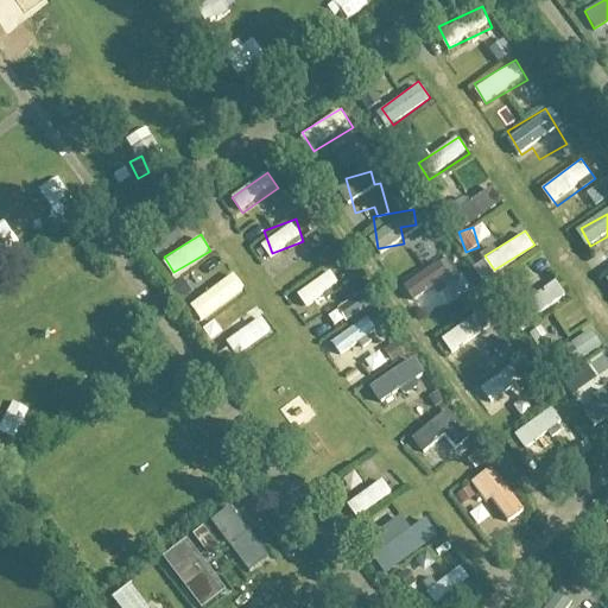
[(287,267),(295,283),(331,265),(323,251),(287,267)]
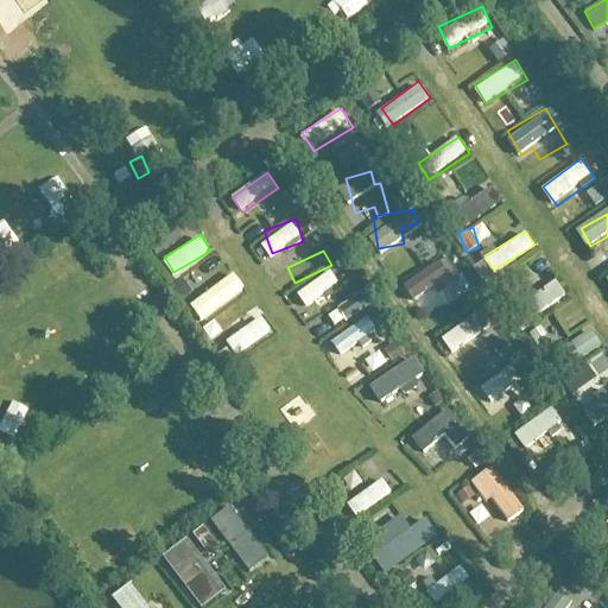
[(415,298),(450,274),(441,259),(405,283),(415,298)]
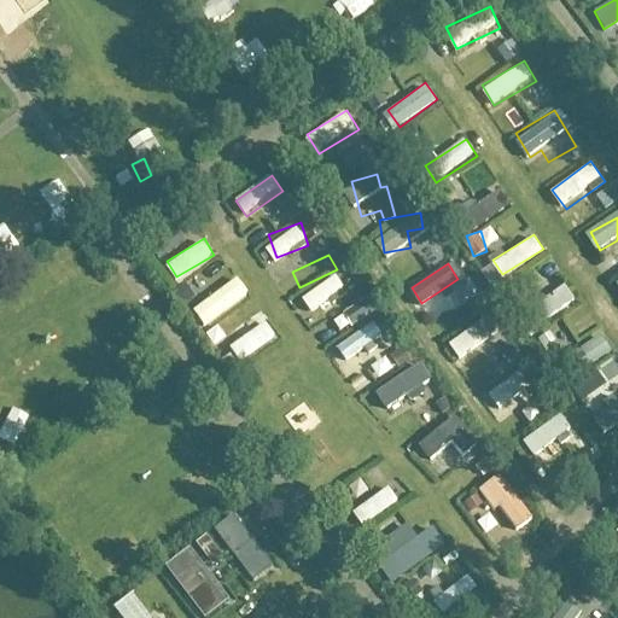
[(232,280),(214,291),(208,281),(188,292),(205,321),(244,299),(232,280)]
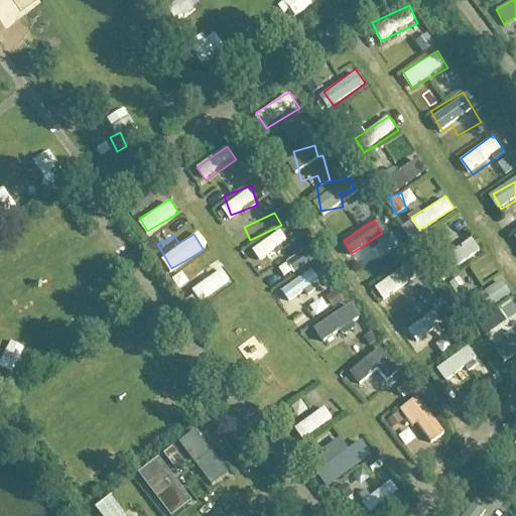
[(440,257),(452,273),(482,252),(471,236),(440,257)]
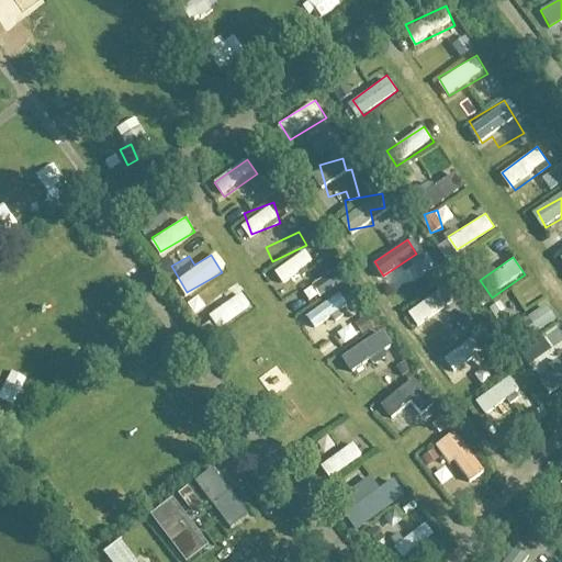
[(289,279),(299,300),(333,283),(324,262),(289,279)]
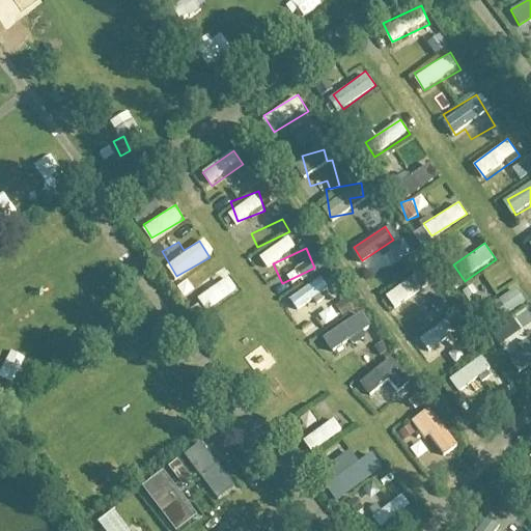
[(229,274),(197,294),(205,307),(238,287),(229,274)]
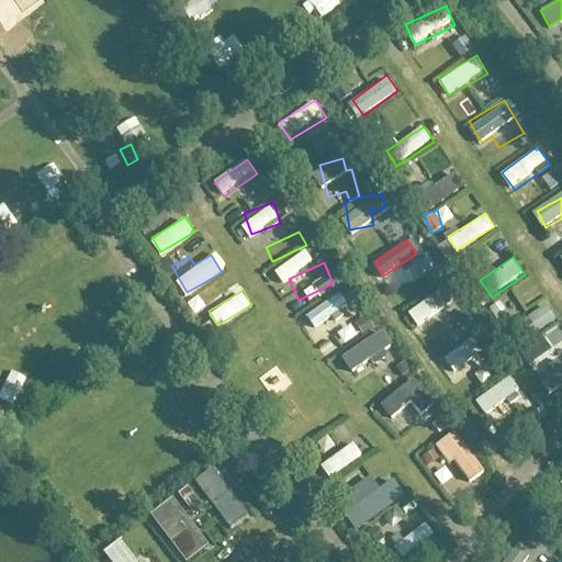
[(340,293),(313,318),(328,336),(356,311),(340,293)]
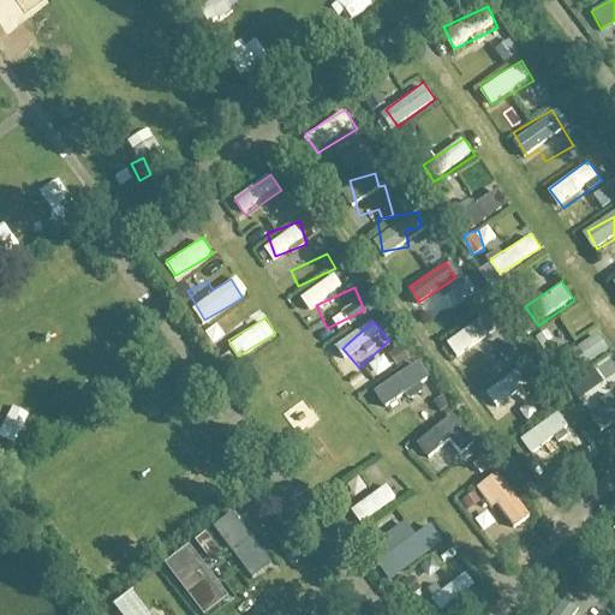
[(574,351),(583,363),(608,347),(599,335),(574,351)]
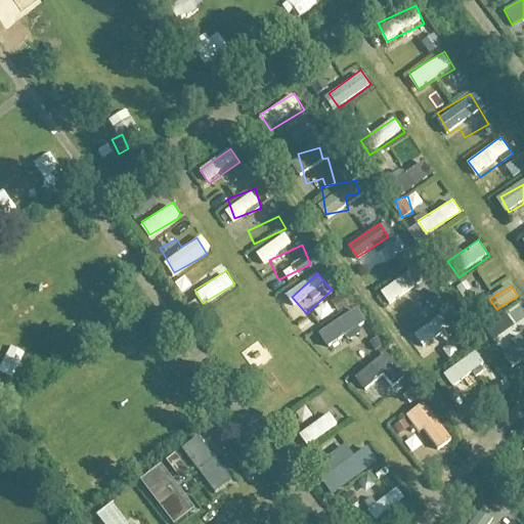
[(426,347),(450,332),(439,314),(415,330),(426,347)]
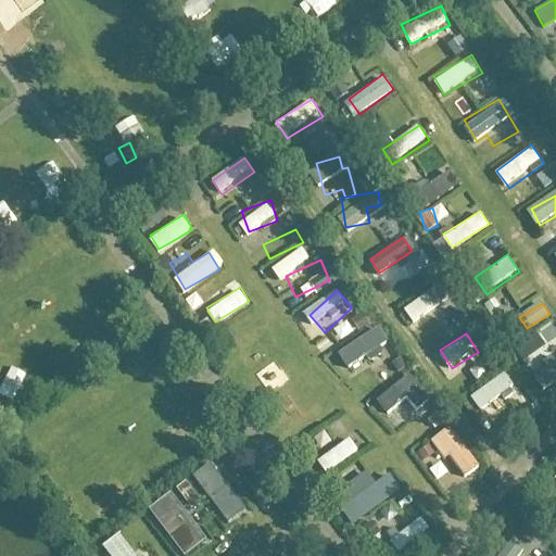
[(467,395),(479,413),(516,387),(504,370),(467,395)]
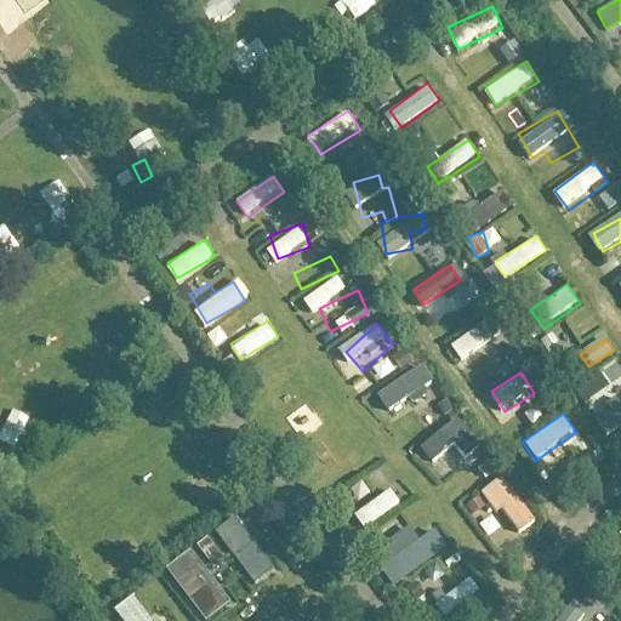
[(478,449),(455,421),(420,450),(432,465),(453,446),(463,461),(478,449)]
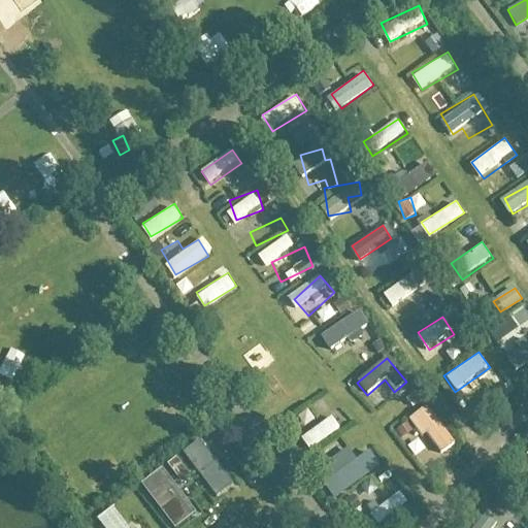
[(406,413),(421,433),(426,430),(441,452),(456,441),(426,399),(406,413)]
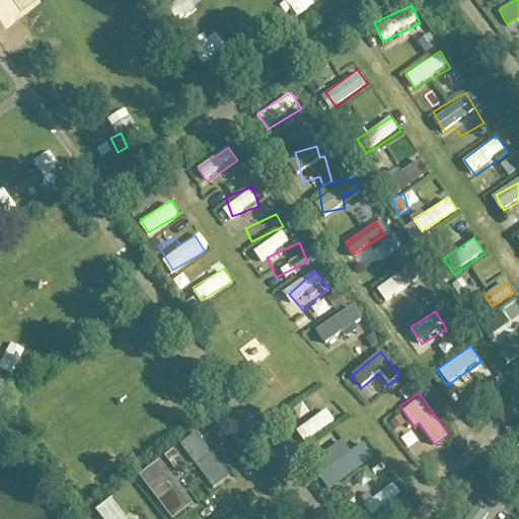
[(326,405),(302,420),(311,435),(336,420),(326,405)]
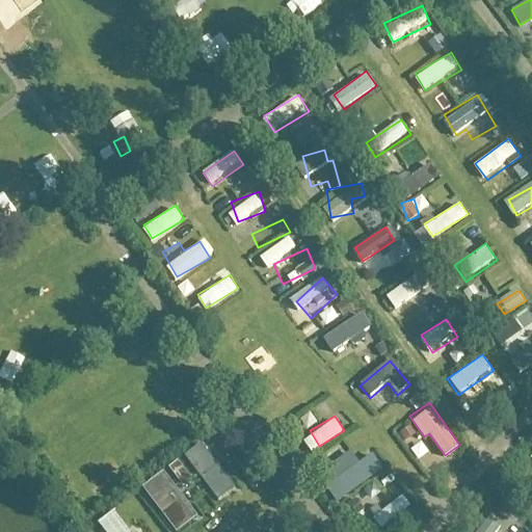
[(382,472),(372,457),(326,489),(337,504),(382,472)]
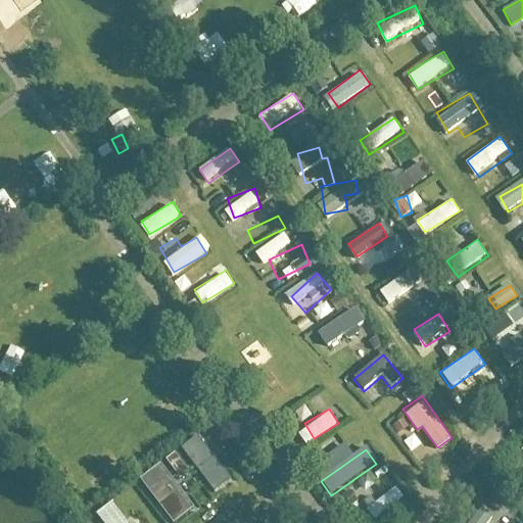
[(375,516),(405,496),(395,482),(366,502),(375,516)]
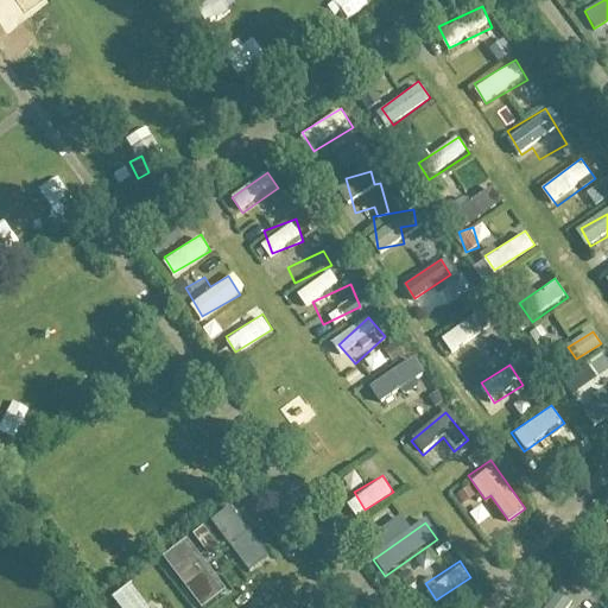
[(538,607),(567,607),(574,600),(553,587),(538,607)]
